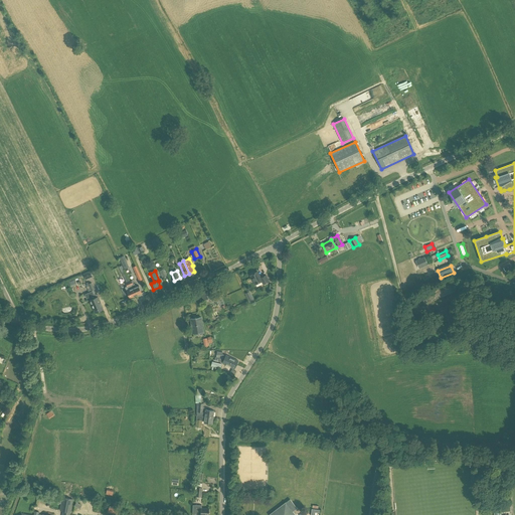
[(83,274),(86,280),(93,277),(90,272),(83,274)]
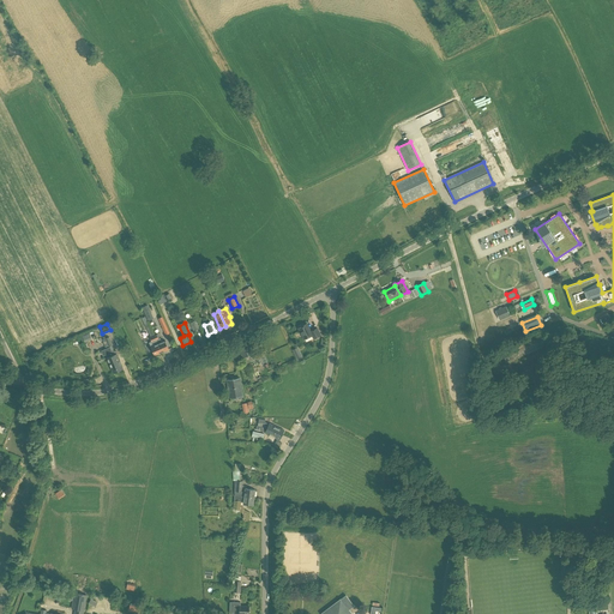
[(299,329),(305,339),(312,336),(314,339),(321,336),(317,329),(311,331),(307,324),(299,329)]
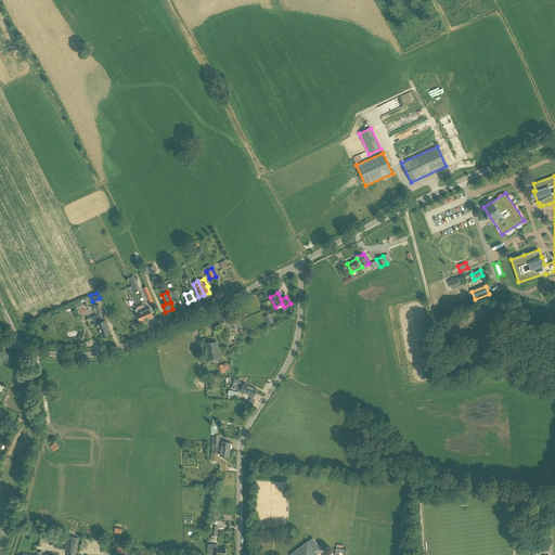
[(141,308),(142,311),(146,319),(153,315),(149,308),(146,310),(144,306),(141,308)]
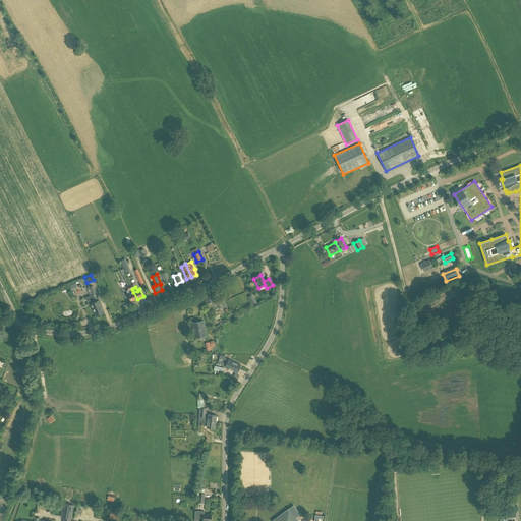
[(137,299),(133,292),(128,294),(131,301),(137,299)]
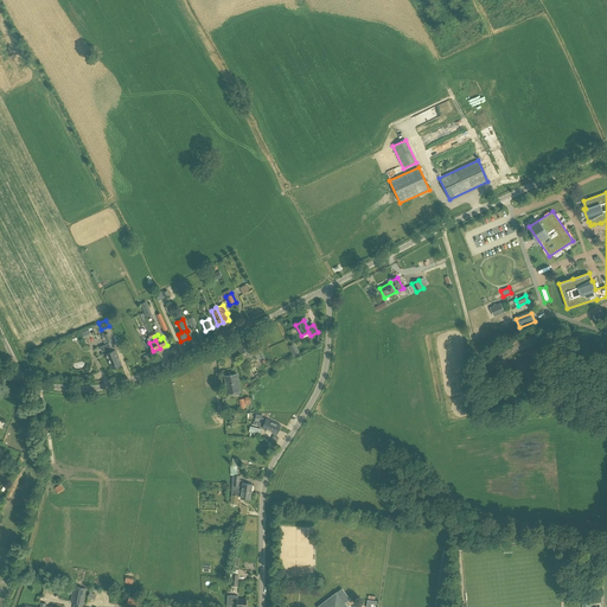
[(237,345),(242,353),(244,352),(247,356),(250,357),(253,356),(255,359),(260,358),(261,360),(264,359),(261,350),(257,352),(256,350),(251,352),(250,350),(247,340),(237,345)]
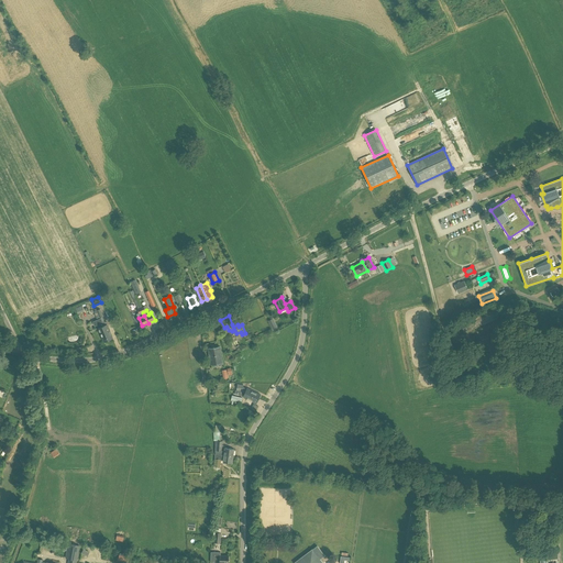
[(102,322),(101,319),(92,322),(95,327),(98,326),(99,328),(98,328),(103,342),(108,340),(102,327),(103,326),(102,322)]
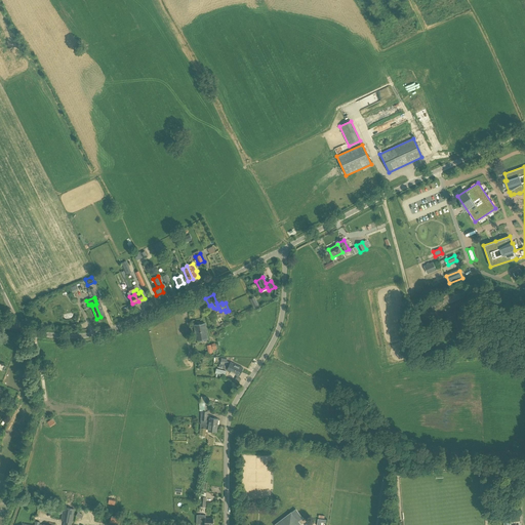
[(95,305),(101,317),(105,315),(99,303),(98,300),(97,299),(95,300),(96,304),(95,305)]
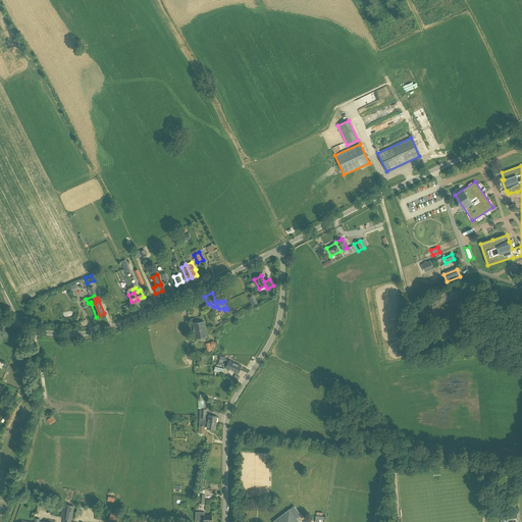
[(439,333),(447,326),(433,316),(427,323),(439,333)]
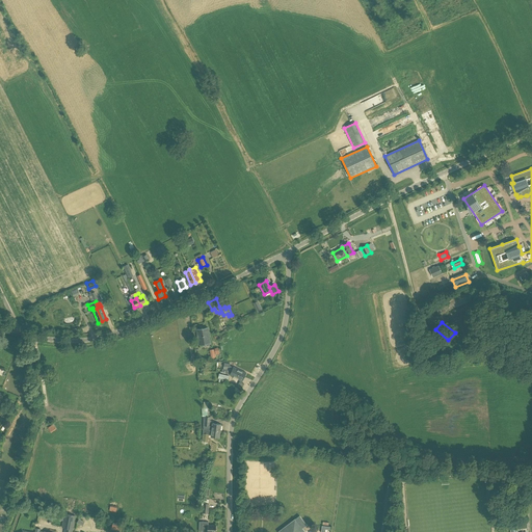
[(196,329),(200,345),(210,343),(208,328),(196,329)]
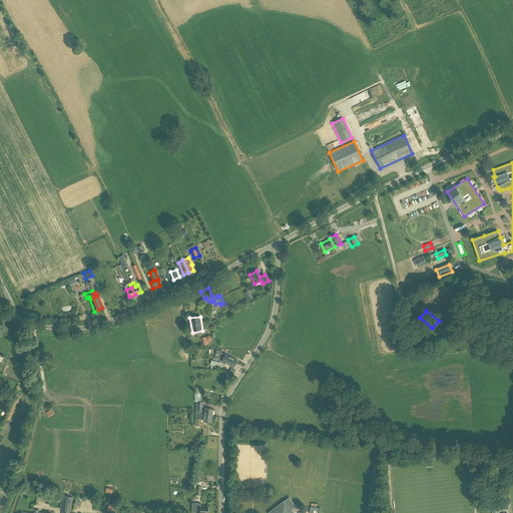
[(216,350),(215,356),(216,356),(219,356),(235,364),(237,360),(225,354),(224,355),(221,354),(222,351),(216,350)]
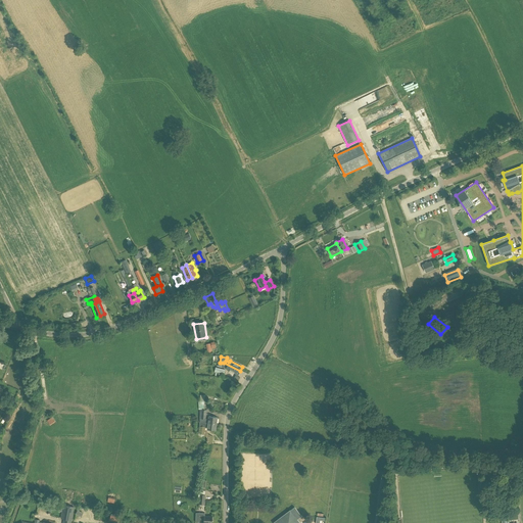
[(219,363),(219,367),(222,367),(238,375),(240,371),(224,363),(221,363),(220,363),(219,363)]
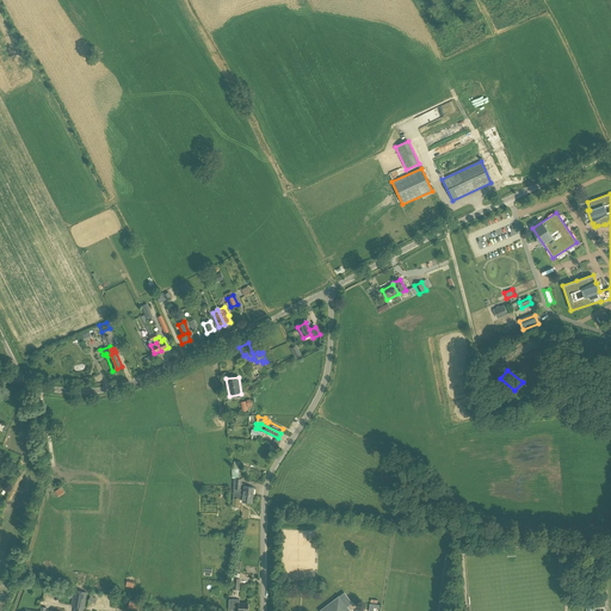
[(234,468),(232,468),(233,479),(234,479),(234,493),(253,495),(254,488),(244,487),(244,489),(241,489),(241,479),(239,479),(239,468),(240,468),(240,461),(234,461),(234,468)]
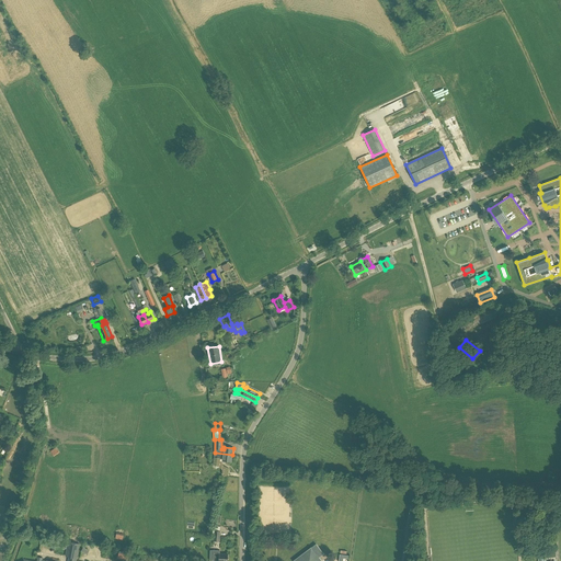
[(215,453),(214,456),(215,456),(215,464),(218,464),(218,465),(220,466),(220,465),(221,464),(221,462),(220,462),(220,461),(220,458),(222,459),(222,460),(231,461),(232,455),(215,453)]
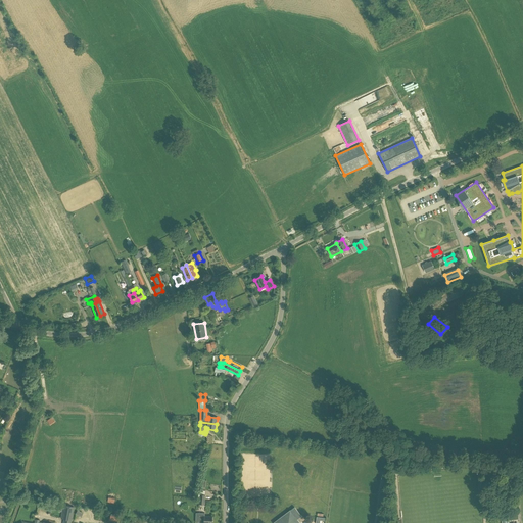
[(70,522),(74,506),(63,504),(61,518),(63,519),(62,522),(70,522)]
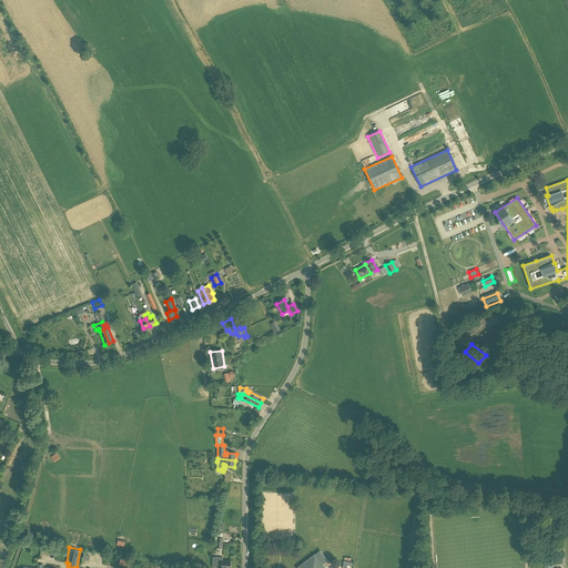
[(325,567),(322,564),(327,560),(320,550),(297,567),(296,567),(325,567)]
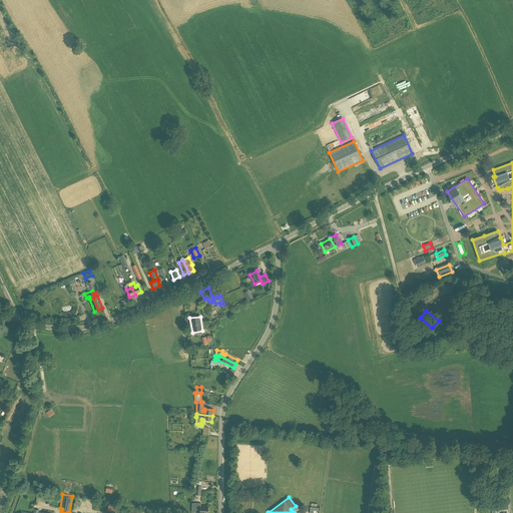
[(192,512),(200,512),(199,512),(207,512),(207,507),(201,506),(201,503),(192,503),(192,512)]
